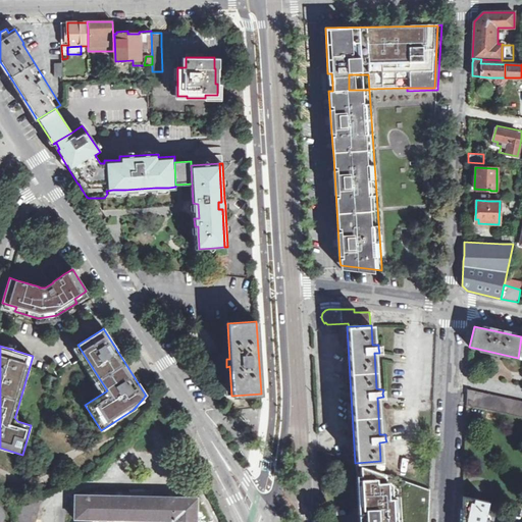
[(467,405),(521,417),(521,401),(468,389),(467,405)]
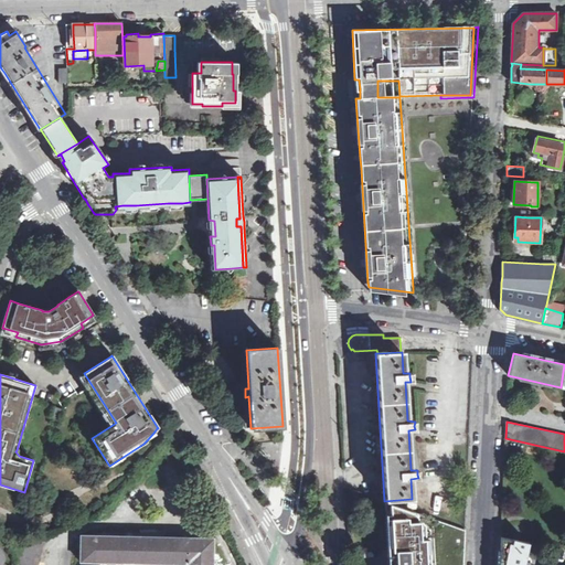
[(443,564),(440,522),(386,503),(388,564),(443,564)]
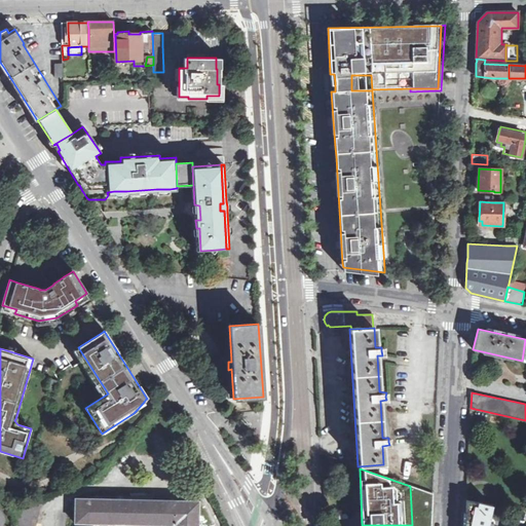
[(75,523),(175,525),(174,525),(197,525),(198,501),(76,498),(75,523)]
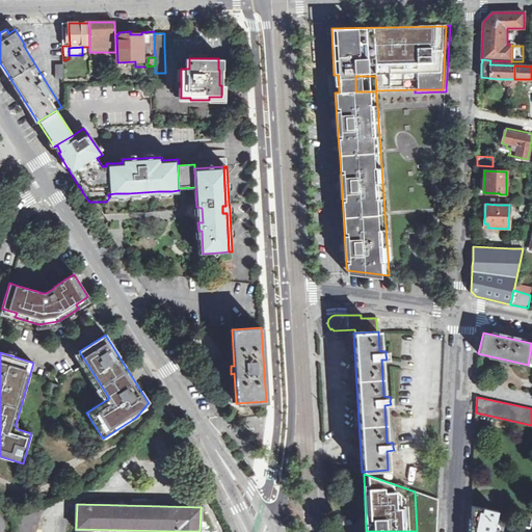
[(497,531),(498,528),(494,527),(498,510),(472,505),(471,530),(470,531),(497,531)]
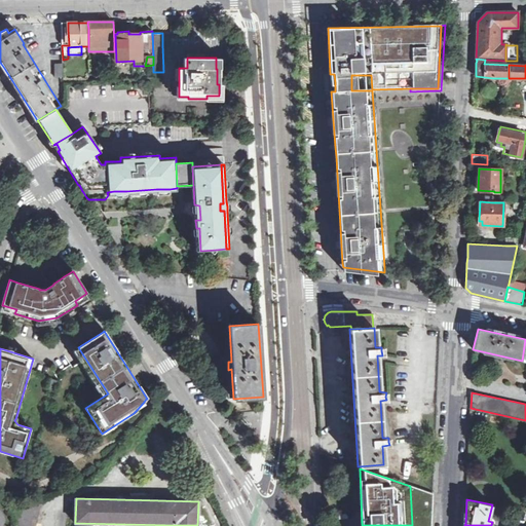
All buildings are outlined.
